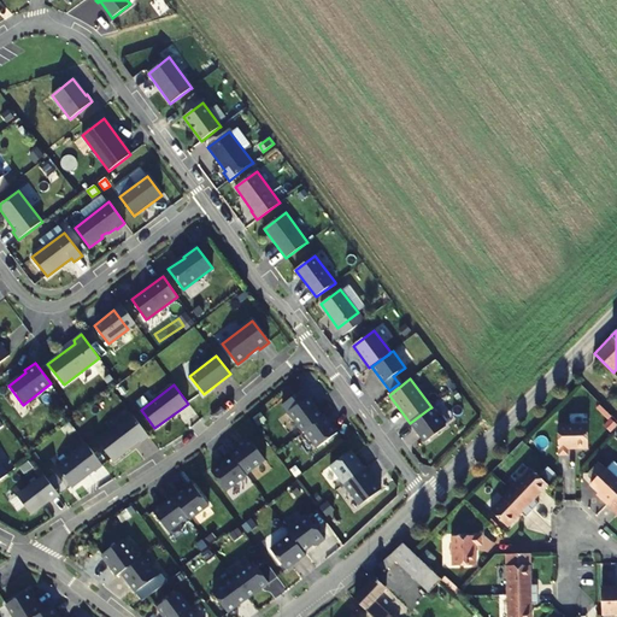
[(305,432),(324,417),(303,389),(282,405),(303,433),(305,432)]
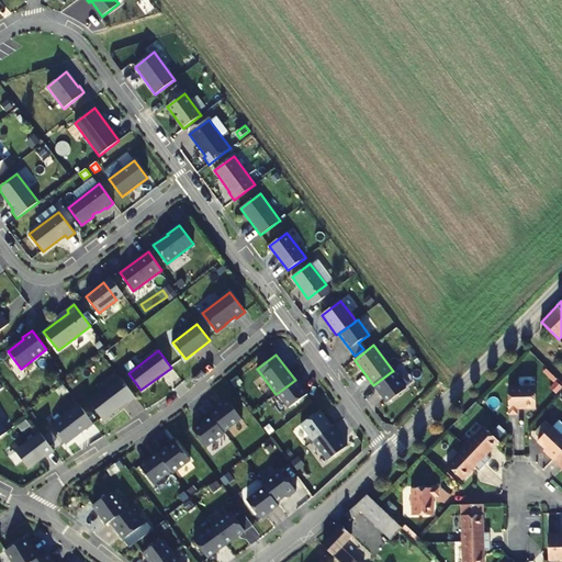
[(391,372),(373,385),(386,403),(406,389),(393,370),(391,372)]
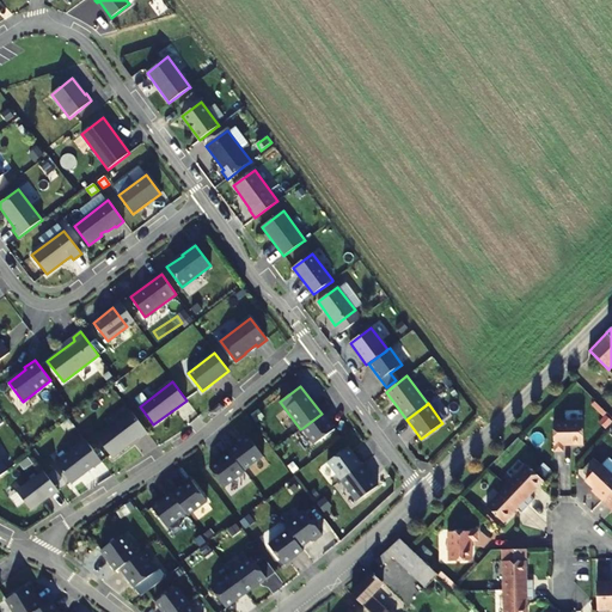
[(148,433),(130,410),(96,436),(112,458),(139,439),(140,439),(148,433)]
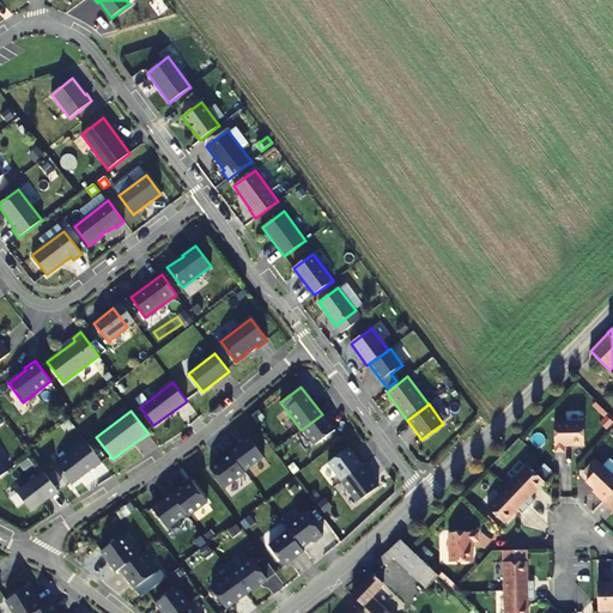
[(335,430),(323,413),(322,414),(303,429),(315,445),(335,430)]
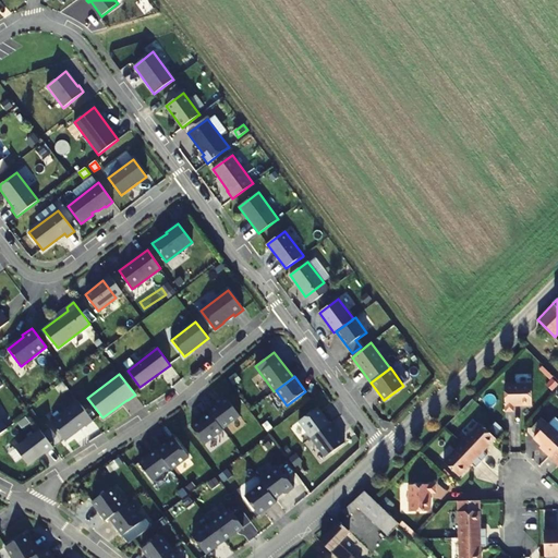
[(531,384),(505,384),(506,412),(513,411),(513,405),(532,405),(531,384)]
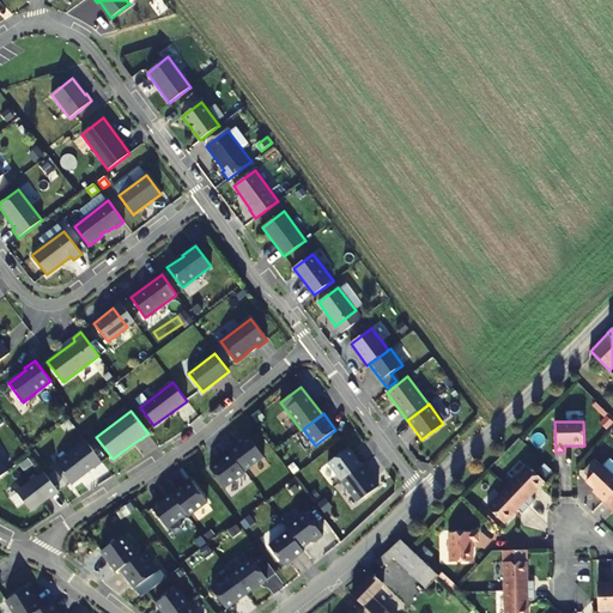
[(230,453),(244,472),(263,457),(249,437),(229,451),(230,453)]
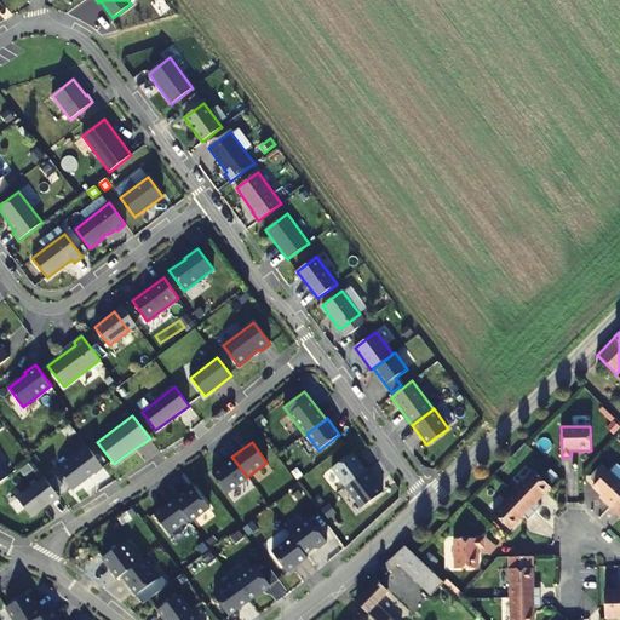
[(103,468),(87,447),(57,470),(72,489),(81,482),(86,477),(87,478),(95,472),(95,474),(103,468)]
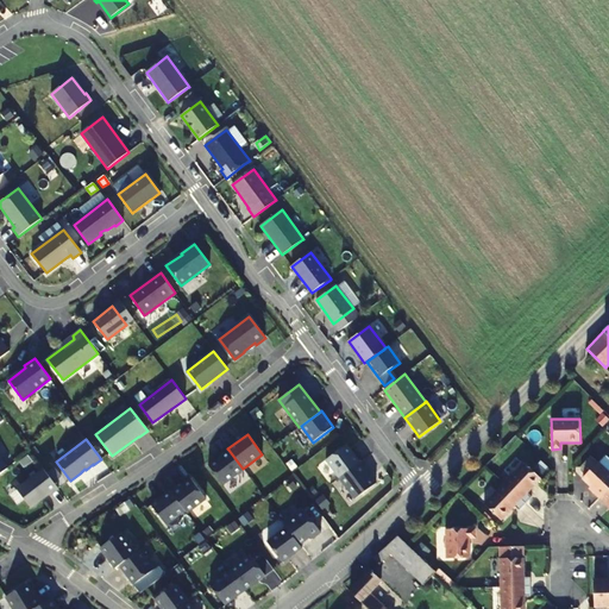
[(326,460),(339,478),(360,463),(346,445),(326,460)]
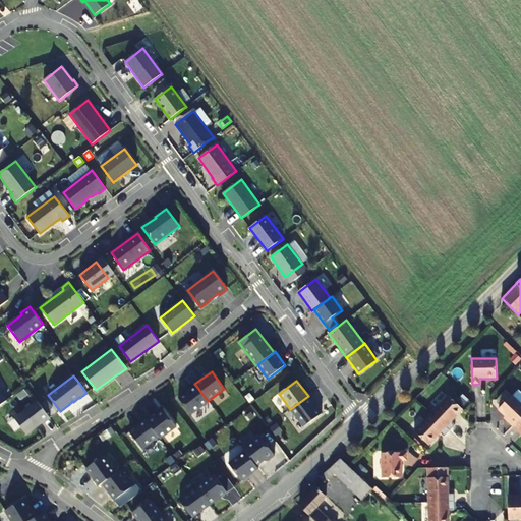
[(191,415),(209,402),(208,401),(195,385),(178,398),(191,415)]
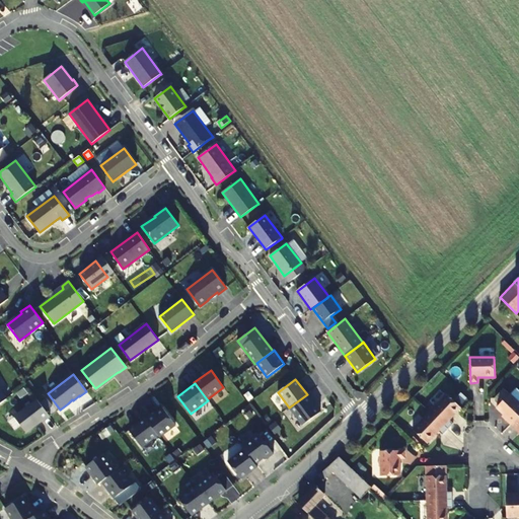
[(461,408),(446,393),(429,412),(448,430),(453,424),(449,420),(461,408)]
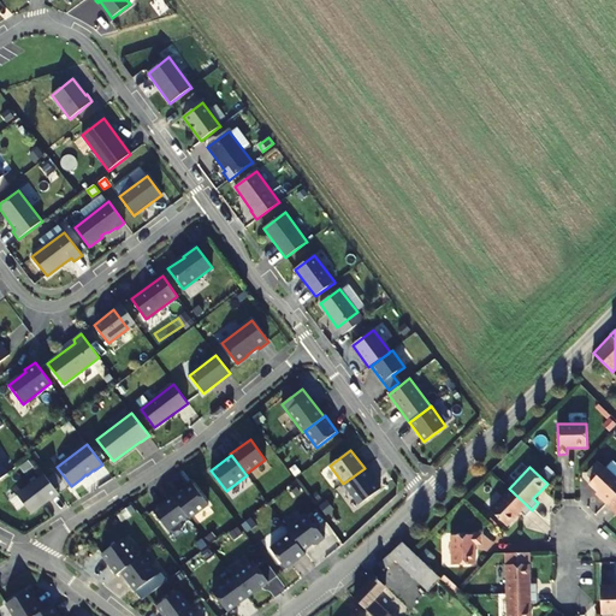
[(365,468),(343,484),(359,505),(380,490),(365,468)]
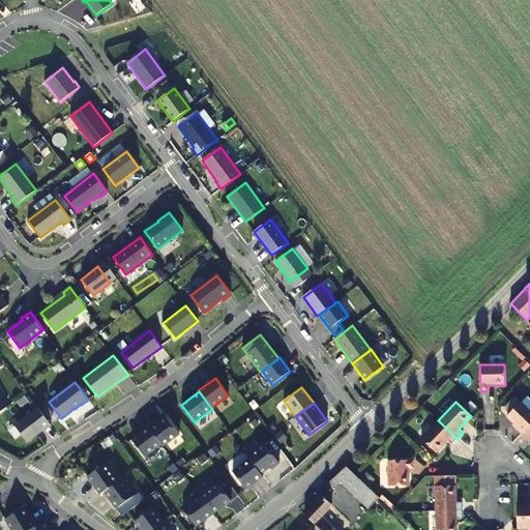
[(529,424),(529,411),(520,403),(507,416),(518,427),(516,429),(522,434),(529,424)]
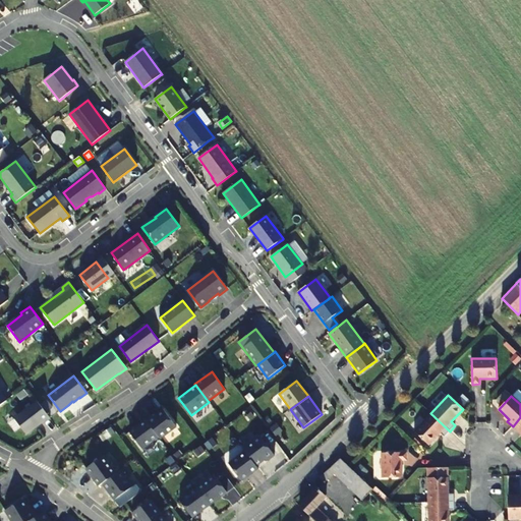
[(50,418),(37,401),(14,418),(26,435),(43,422),(43,423),(50,418)]
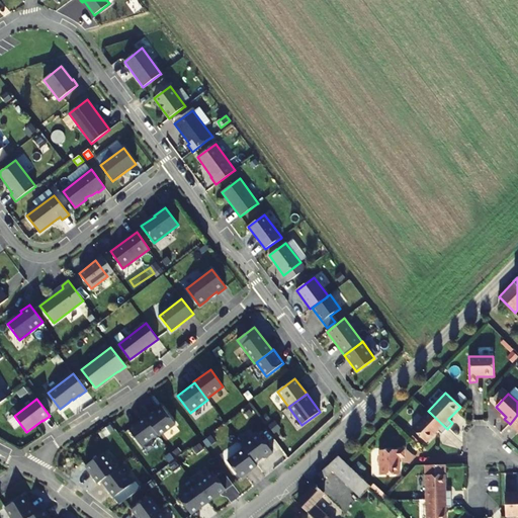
[(158,434),(159,437),(175,425),(162,407),(153,415),(151,413),(145,418),(158,434)]
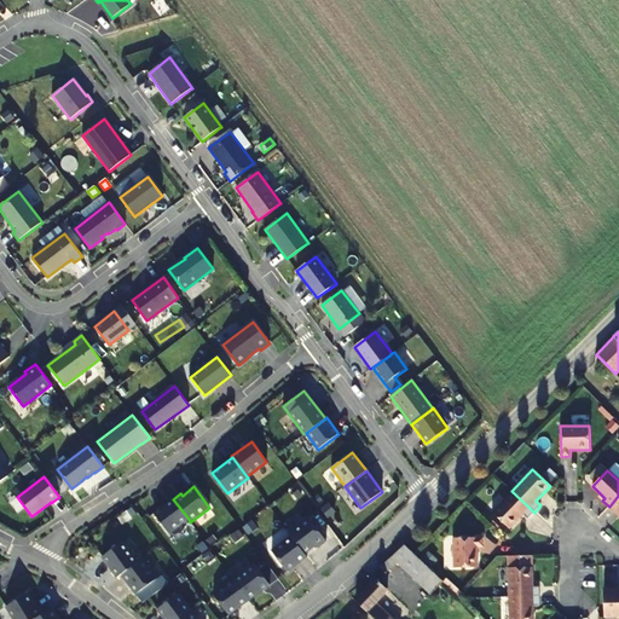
[(534,513),(512,491),(492,513),(509,530),(522,515),(527,519),(534,513)]
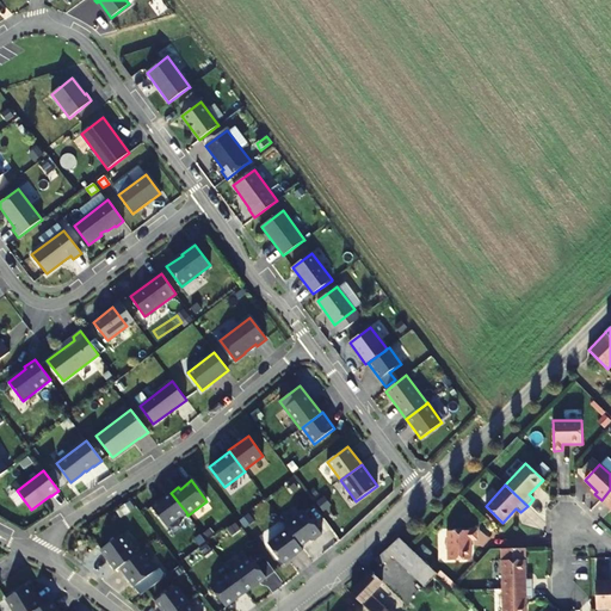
[(152,506),(167,526),(186,512),(171,493),(152,506)]
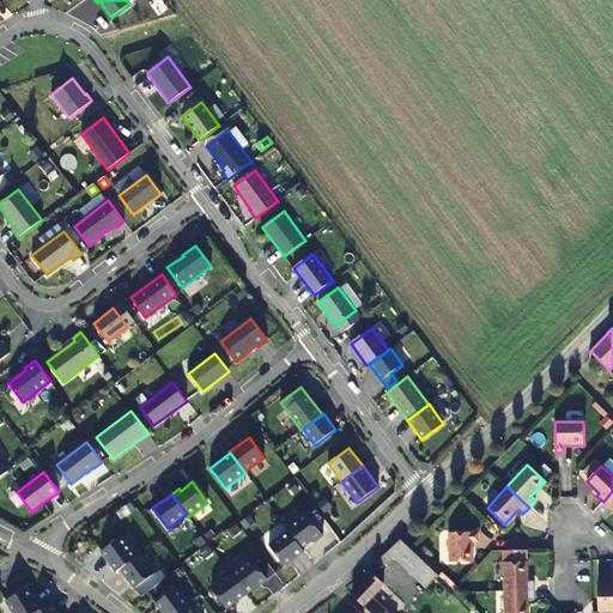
[(307,513),(286,528),(289,530),(302,548),(314,540),(315,542),(323,536),(307,513)]
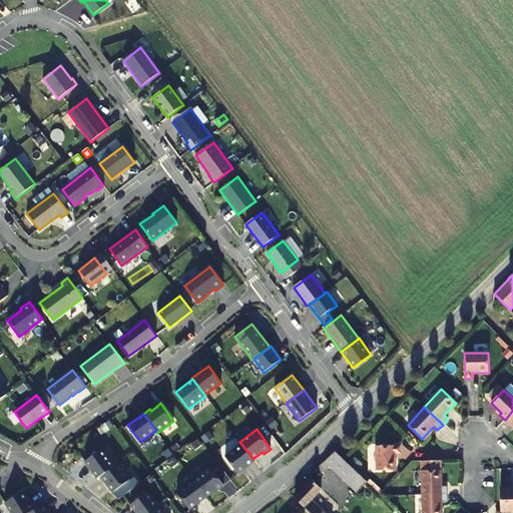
[(252,459),(241,444),(225,456),(238,474),(254,462),(252,459)]
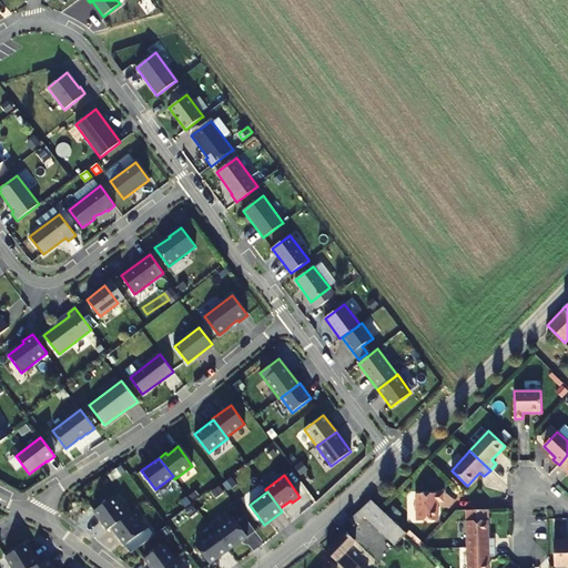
[(444,501),(444,493),(415,494),(416,520),(438,520),(438,501),(444,501)]
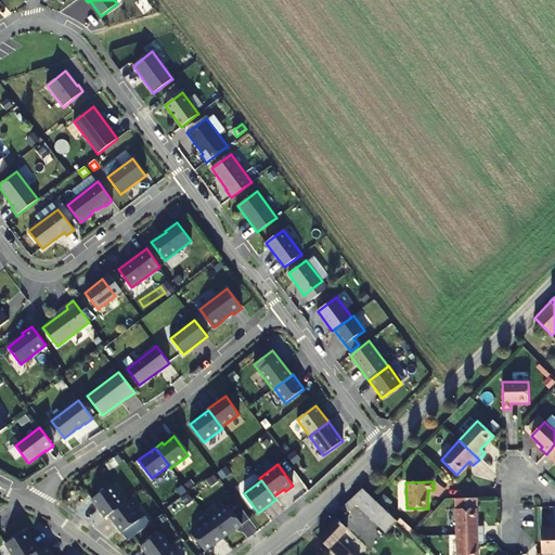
[(108,516),(124,504),(110,486),(91,500),(105,518),(108,516)]
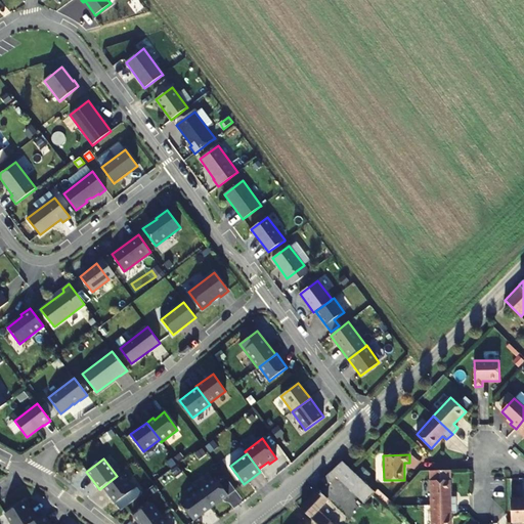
[(342,462),(340,459),(333,466),(365,496),(372,489),(342,462)]
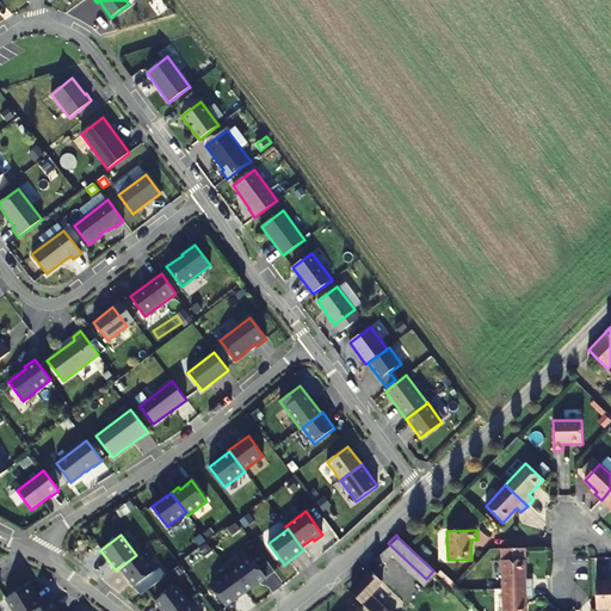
[(155,572),(141,553),(136,555),(119,568),(134,587),(155,572)]
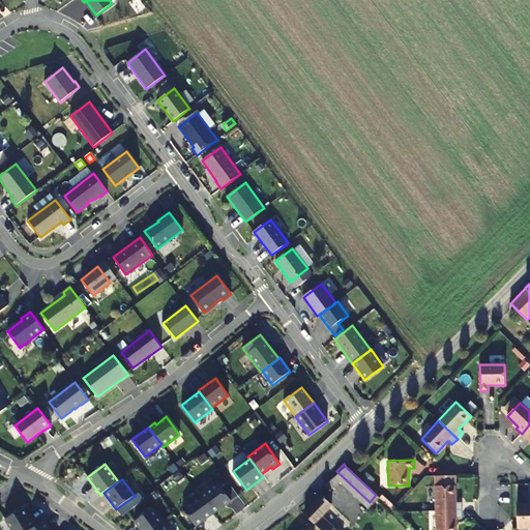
[(199,496),(213,514),(231,501),(217,482),(199,496)]
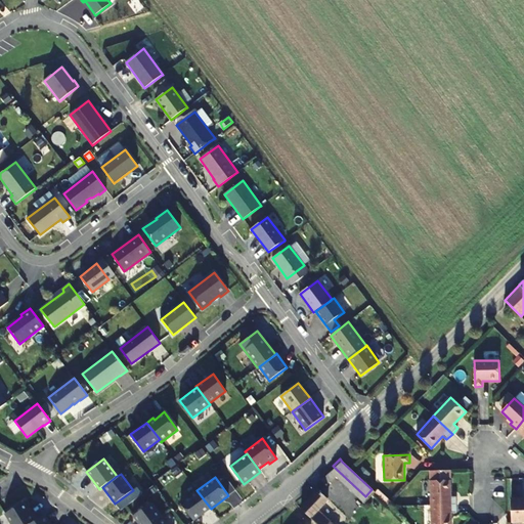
[(451,496),(450,480),(430,480),(430,506),(456,505),(456,496),(451,496)]
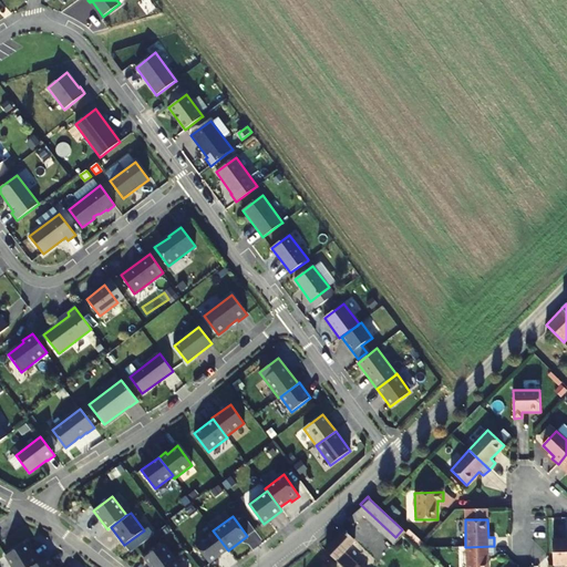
[(326,549),(343,566),(360,566),(348,555),(358,545),(352,539),(352,538),(342,529),(326,549)]
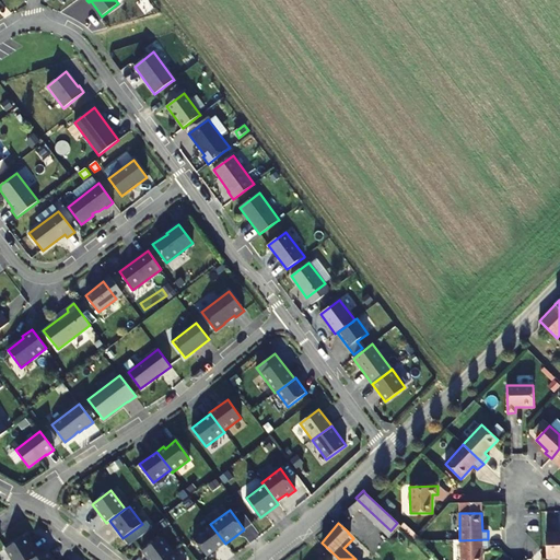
[(225,544),(210,524),(193,537),(207,557),(225,544)]
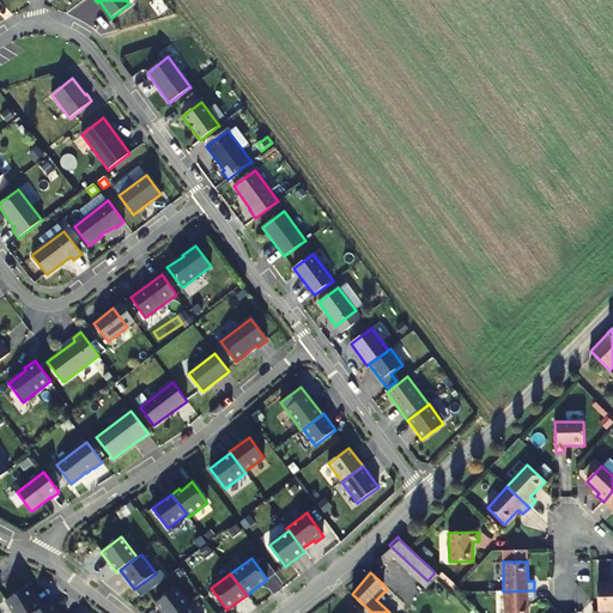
[(607,582),(598,582),(599,611),(612,610),(612,584),(607,586),(607,582)]
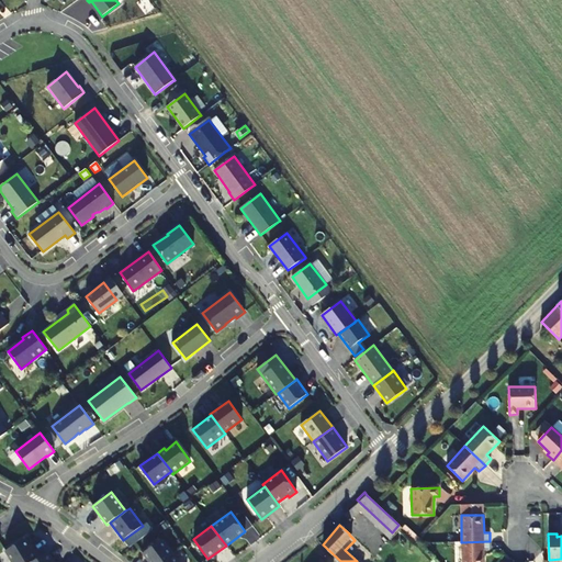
[(6,551),(11,561),(32,561),(37,559),(25,539),(6,551)]
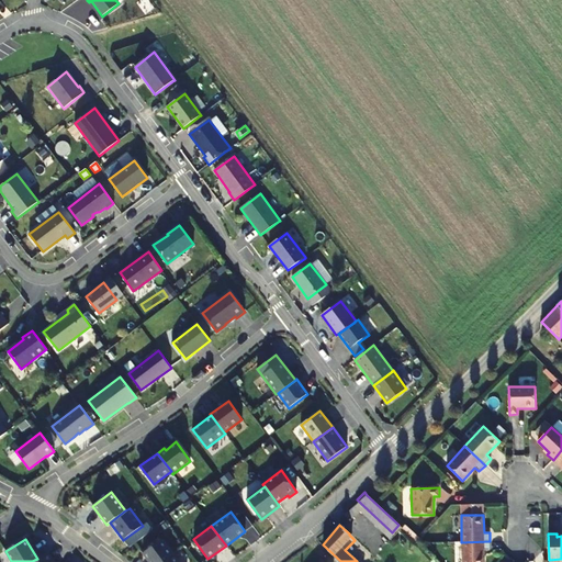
[(143,553),(148,561),(163,561),(173,554),(161,539),(143,553)]
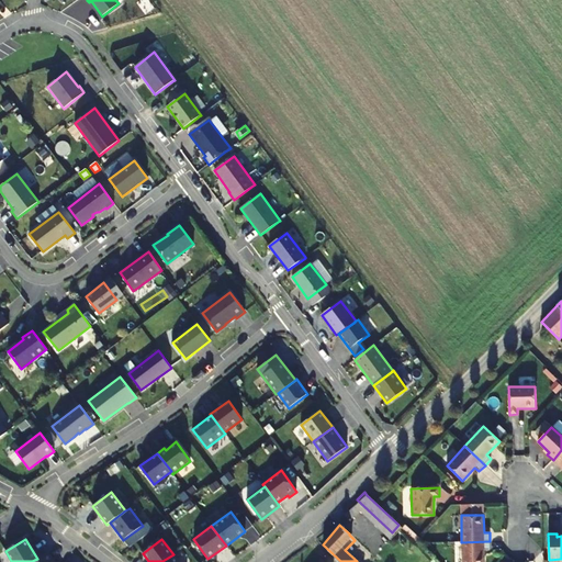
[(490,550),(490,541),(461,542),(461,561),(484,561),(484,550),(490,550)]
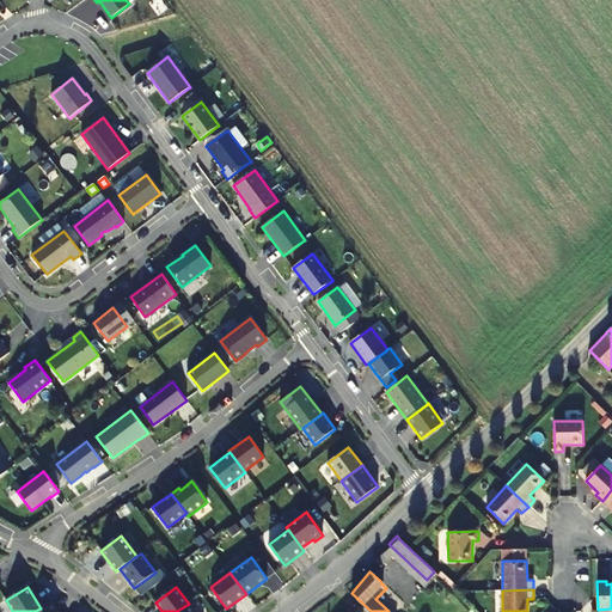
[(41,609),(35,611),(57,611),(51,601),(41,609)]
